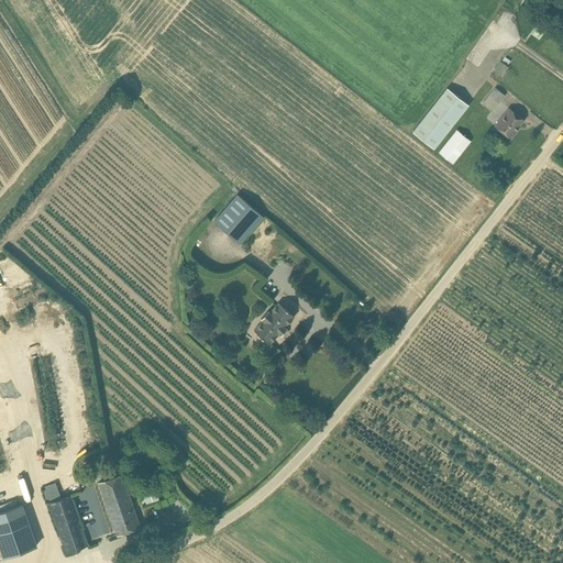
[(545,31),(539,26),(534,32),(541,37),(545,31)]
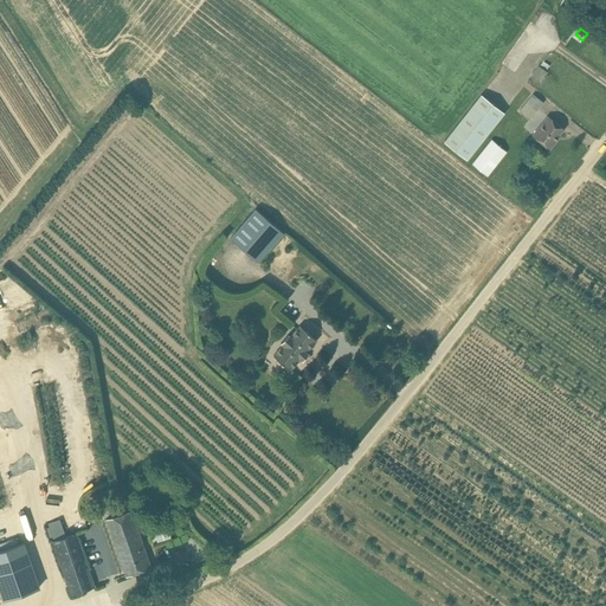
[(541,81),(546,69),(537,65),(533,78),(541,81)]
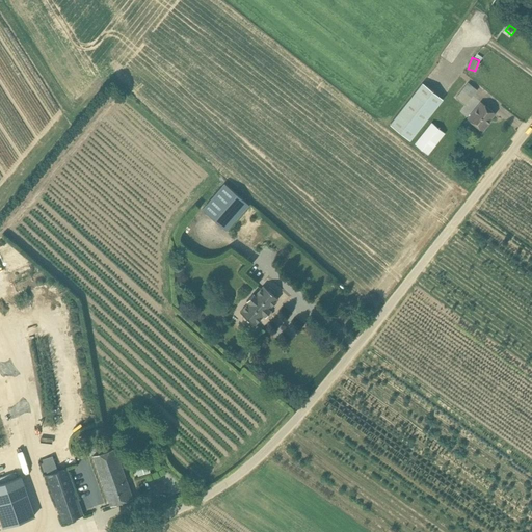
[(422,83),(390,124),(410,140),(443,99),(422,83)]
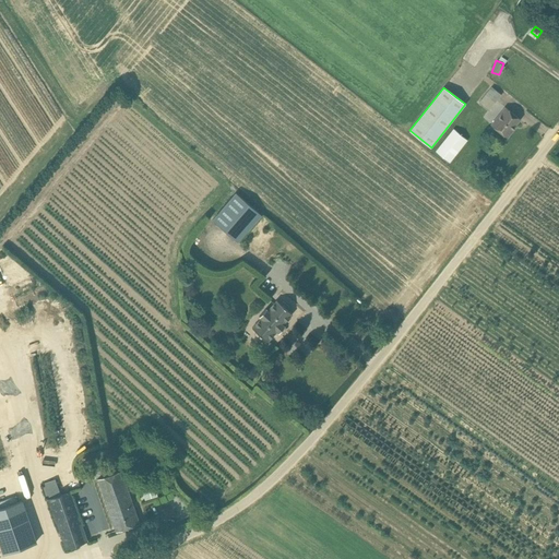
[(479,102),(489,110),(501,95),(491,87),(479,102)]
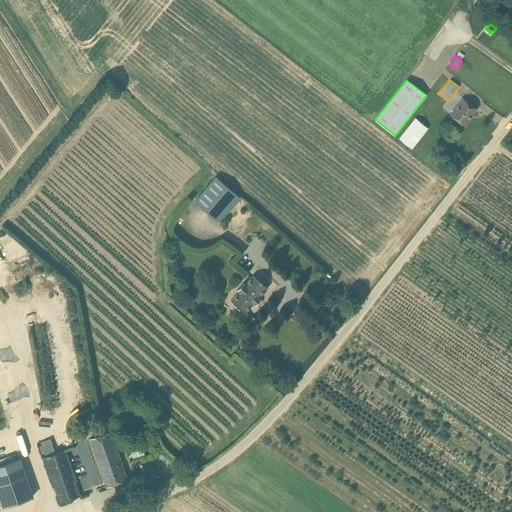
[(476,109),(463,98),(450,114),(464,126),(471,118),(470,117),(476,109)]
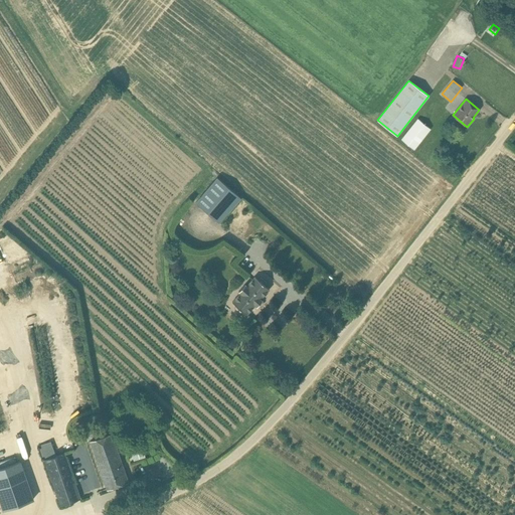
[(417,154),(433,137),(417,123),(402,140),(417,154)]
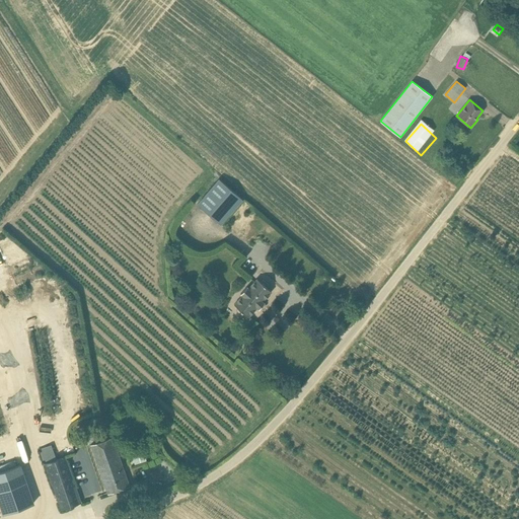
[(243,200),(219,179),(198,204),(221,224),(243,200)]
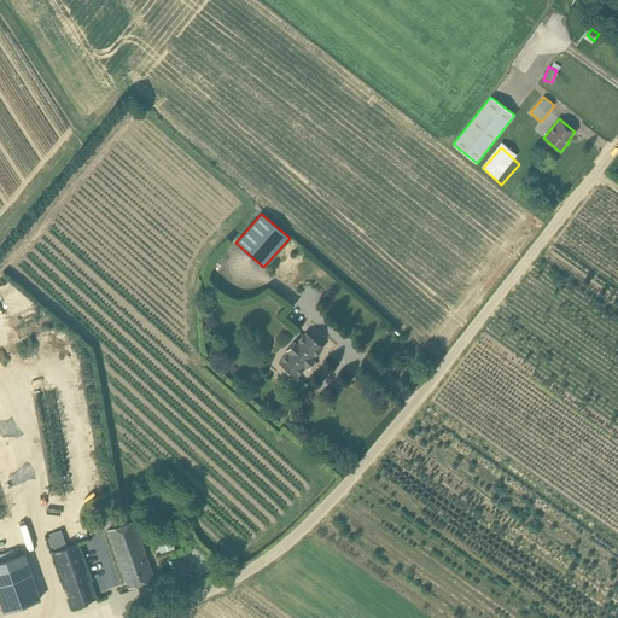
[(314,334),(312,334),(310,336),(305,332),(296,343),(293,340),(286,349),(289,351),(279,362),(284,366),(283,368),(283,369),(289,375),(290,375),(291,373),(296,378),(307,366),(309,368),(315,361),(313,359),(324,347),(319,343),(320,342),(320,339),(314,334)]
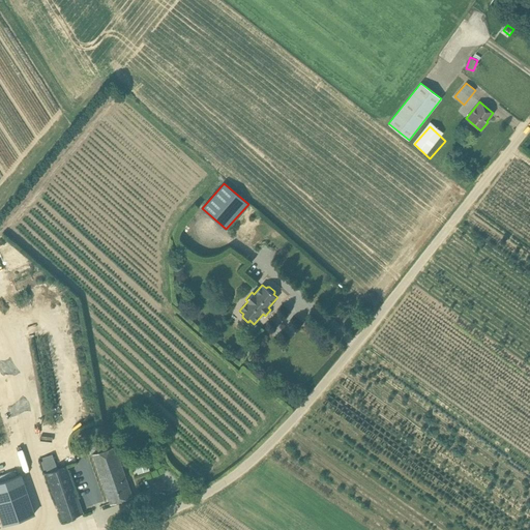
[(115,446),(93,454),(102,480),(124,473),(115,446)]
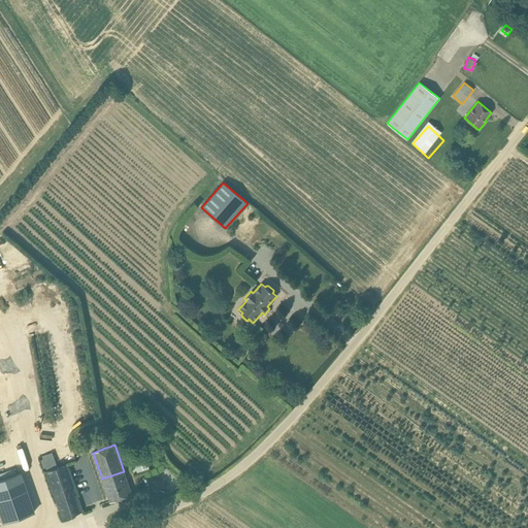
[(53,455),(41,459),(62,519),(83,512),(66,463),(57,467),(53,455)]
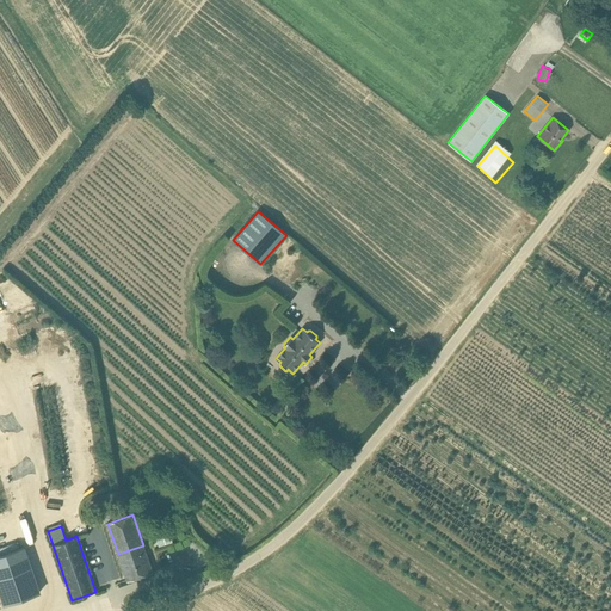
[(170,532),(156,536),(159,544),(172,541),(170,532)]
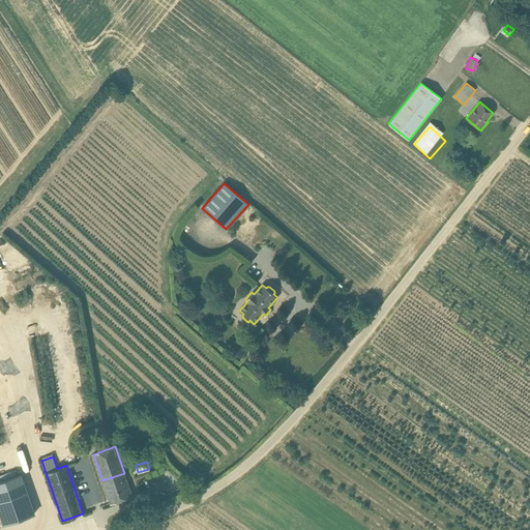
[(0,516),(3,525),(34,513),(21,475),(20,475),(18,470),(4,474),(0,475),(0,516)]
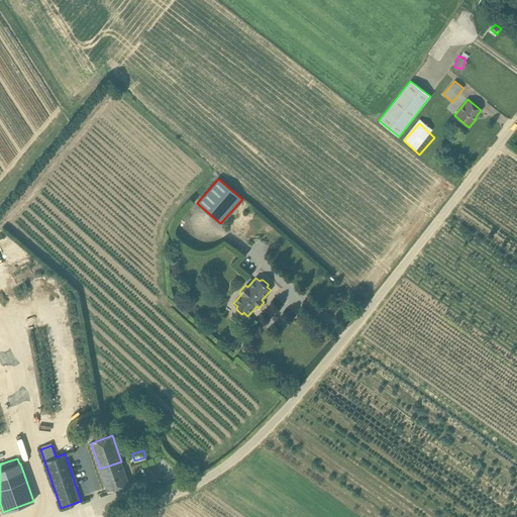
[(128,484),(125,474),(121,461),(100,469),(108,491),(128,484)]
